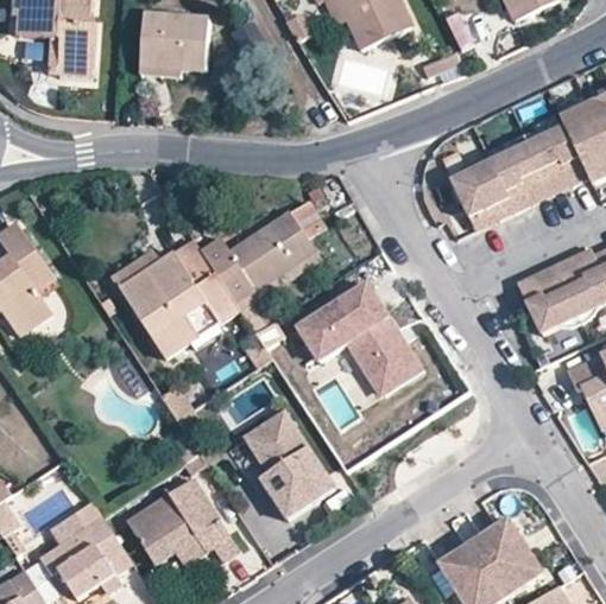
[(24,33),(25,0),(13,0),(13,14),(17,14),(16,33),(24,33)]
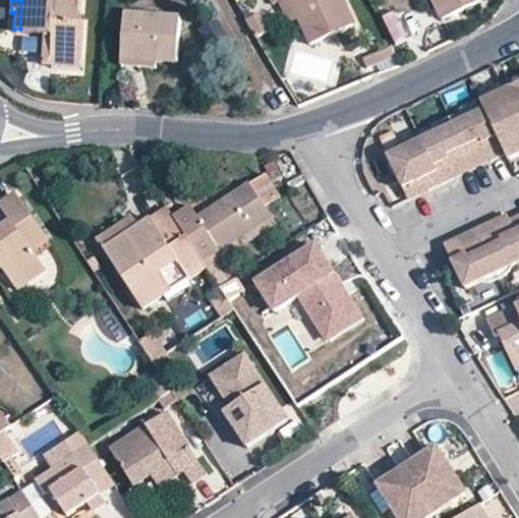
[(21,0),(20,29),(42,31),(50,31),(48,56),(79,58),(81,14),(78,14),(78,0),(21,0)]
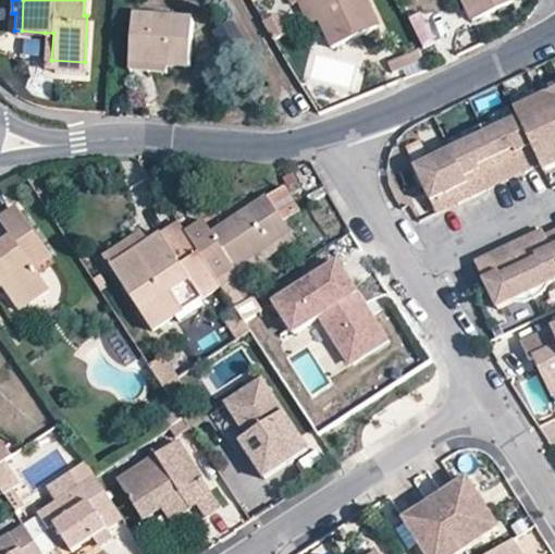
[(377,24),(365,0),(287,0),(288,2),(294,0),(308,0),(317,19),(329,46),(377,24)]
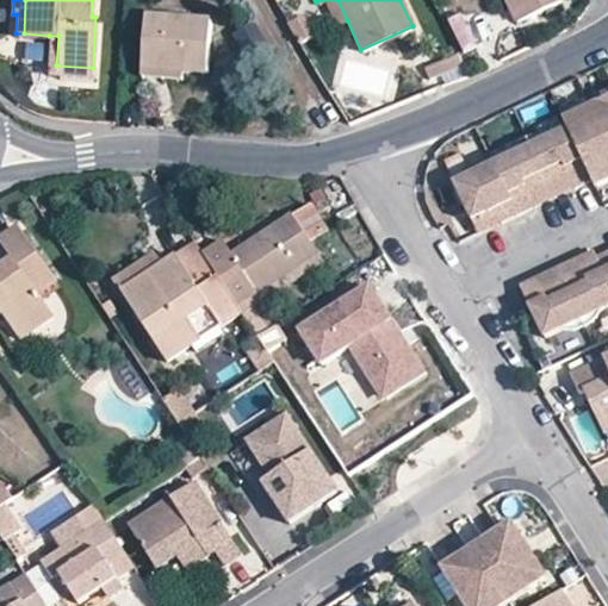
[(324,0),(336,25),(347,20),(337,0),(324,0)]
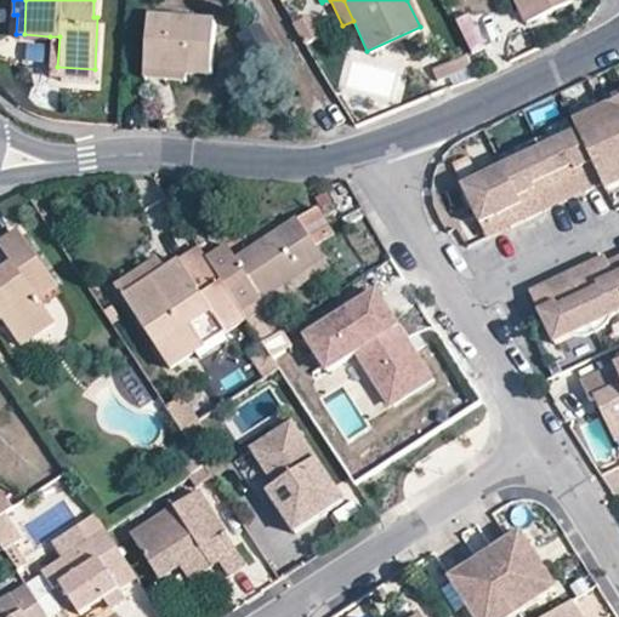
[(516,0),(526,20),(568,0),(516,0)]
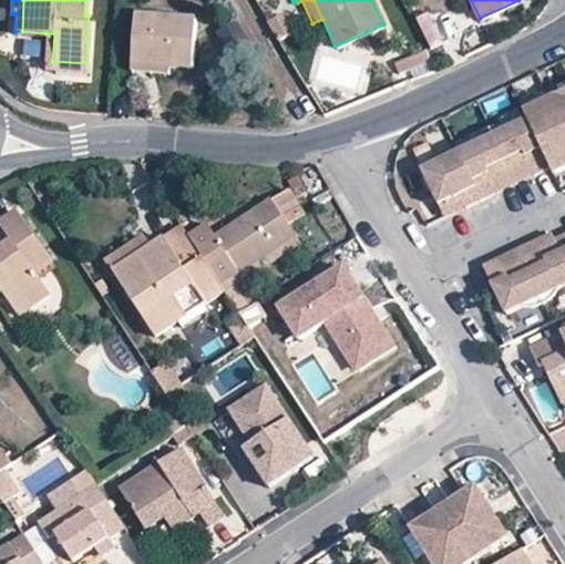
[(135,11),(131,60),(170,63),(191,65),(195,17),(135,11)]
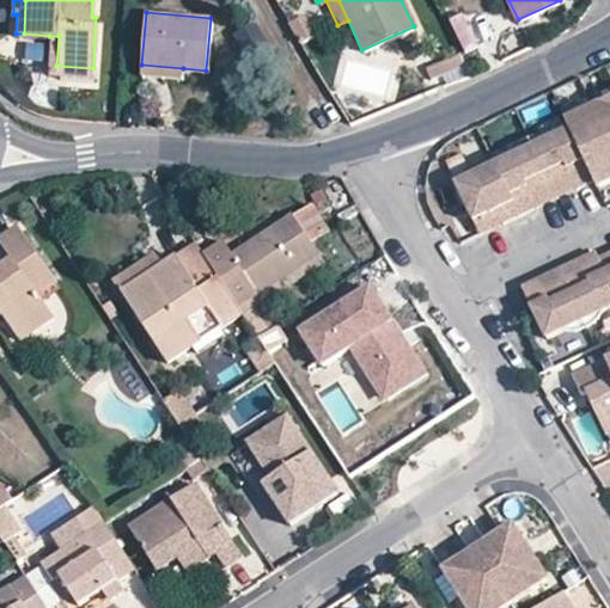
[(56,66),(59,36),(49,36),(47,75),(92,78),(93,68),(56,66)]
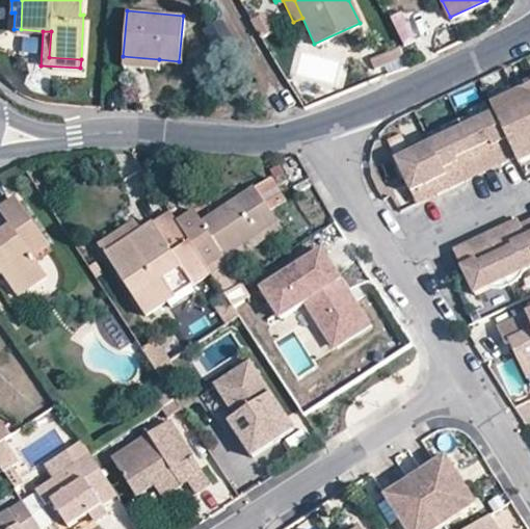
[(369,56),(373,64),(400,53),(395,44),(369,56)]
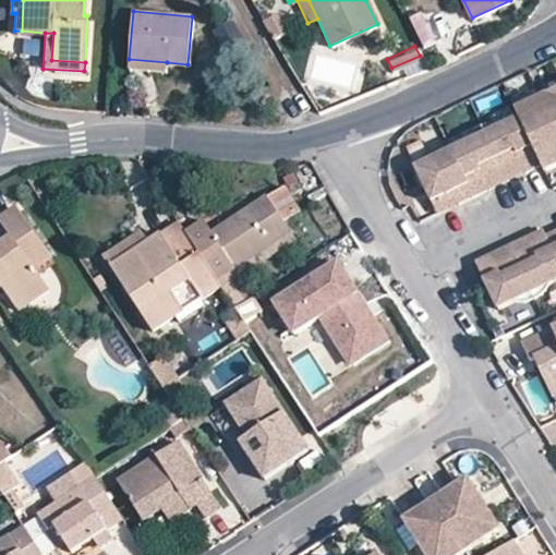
[(167,62),(129,59),(128,69),(167,72),(167,62)]
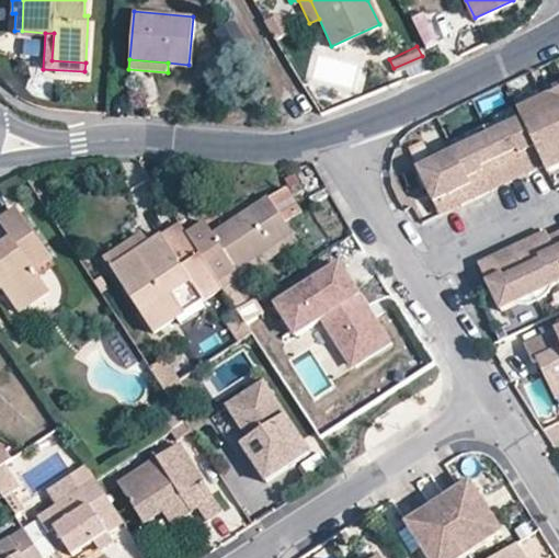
[(460,139),(438,151),(421,159),(411,163),(431,205),(449,196),(454,203),(465,197),(486,186),(483,180),(518,163),(522,170),(537,162),(542,169),(558,160),(558,82),(511,106),(515,114),(500,121),(493,121),(487,121),(481,121),(476,124),(472,125),(468,129),(464,135),(460,139)]
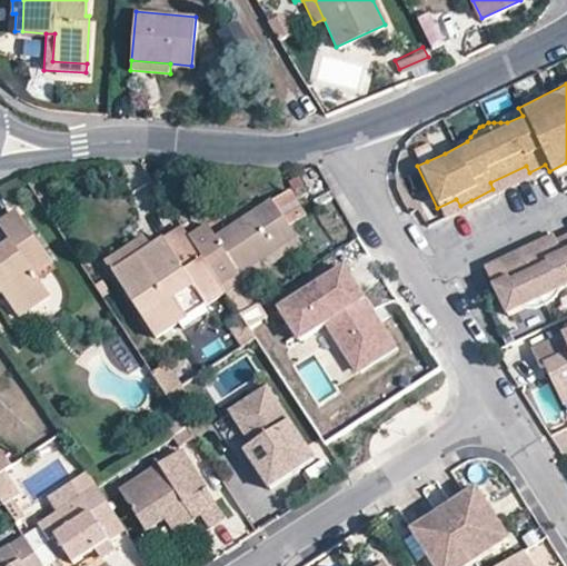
[(449,144),(441,147),(445,154),(451,149),(449,144)]
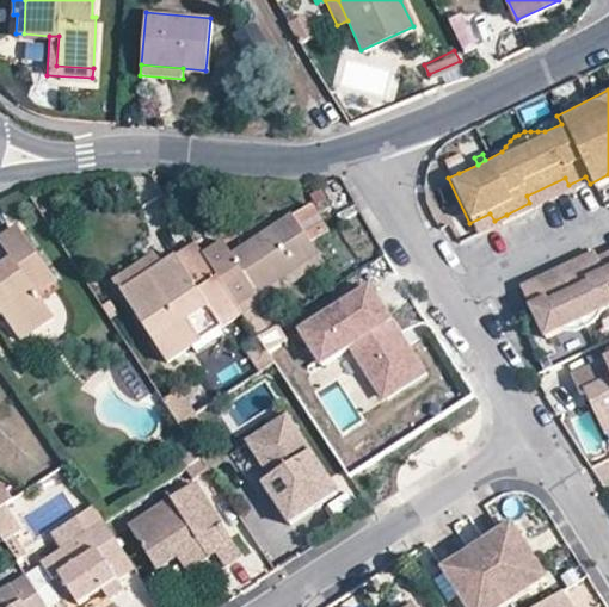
[(459,173),(478,165),(474,158),(456,167),(459,173)]
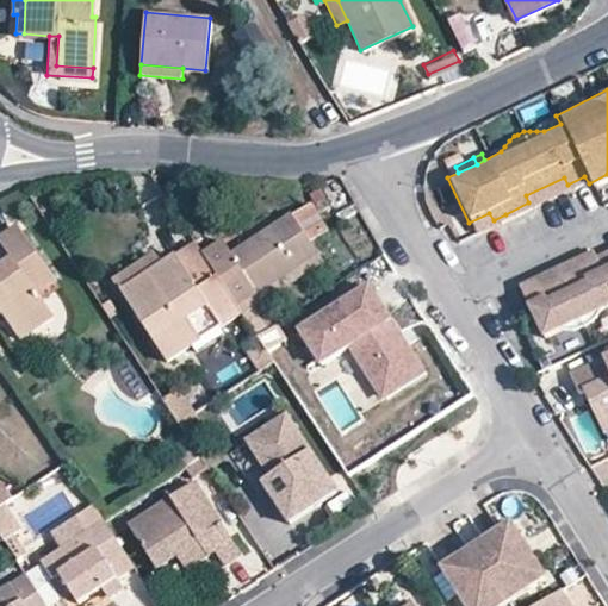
[(528,202),(568,185),(564,177),(526,195),(528,202)]
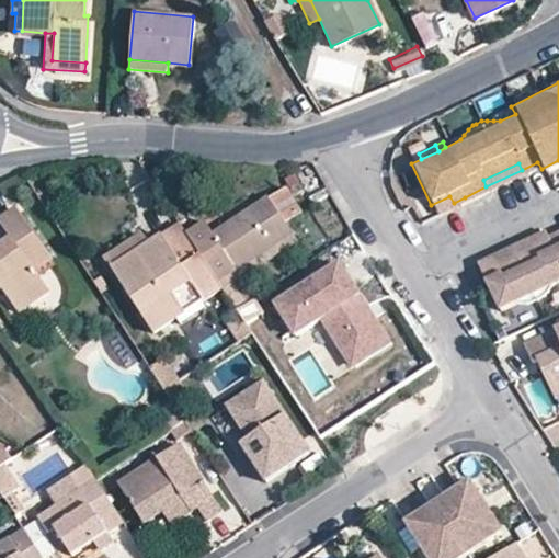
[(183,229),(216,279),(291,230),(265,193),(212,229),(203,216),(183,229)]
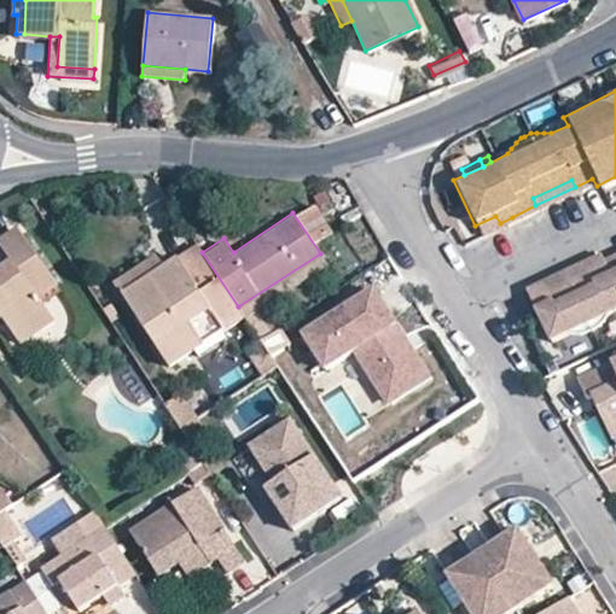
[(478,233),(500,223),(495,216),(475,226),(478,233)]
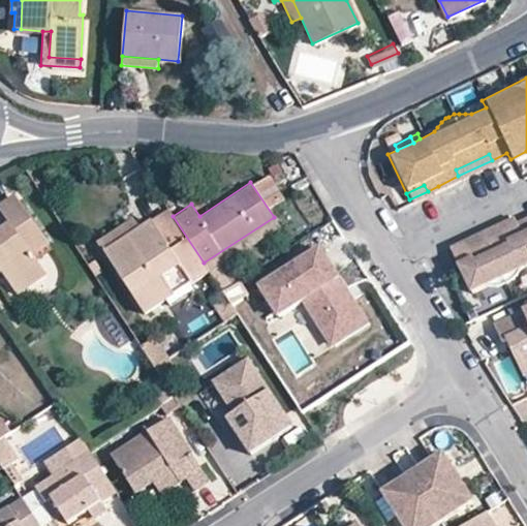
[(0,270),(2,269),(17,291),(45,272),(33,253),(48,244),(14,194),(0,205),(0,209),(5,216),(8,221),(0,226),(0,270)]
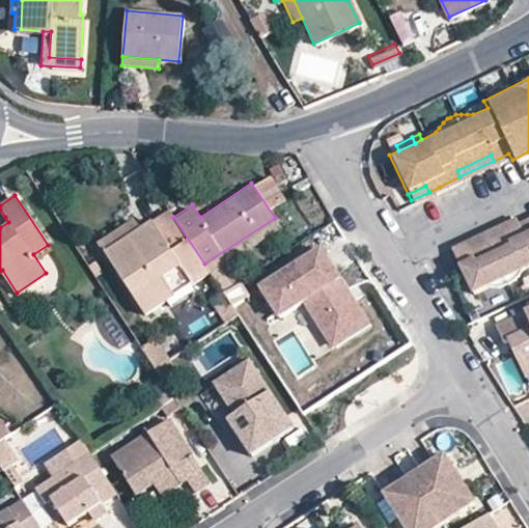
[(204,264),(173,217),(168,209),(139,226),(104,250),(145,312),(207,271),(204,264)]
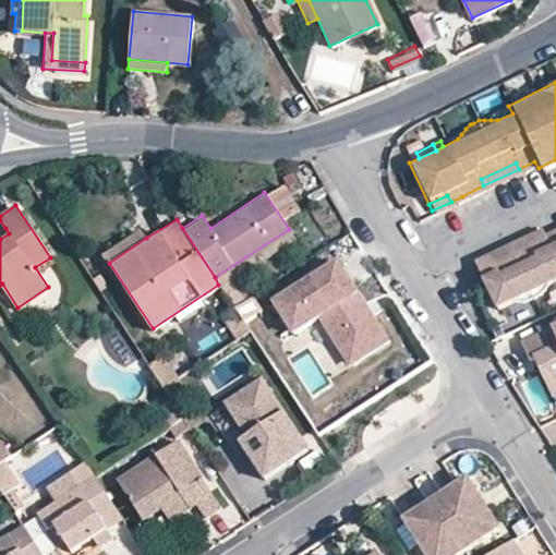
[(555,224),(539,232),(542,239),(555,232),(555,224)]
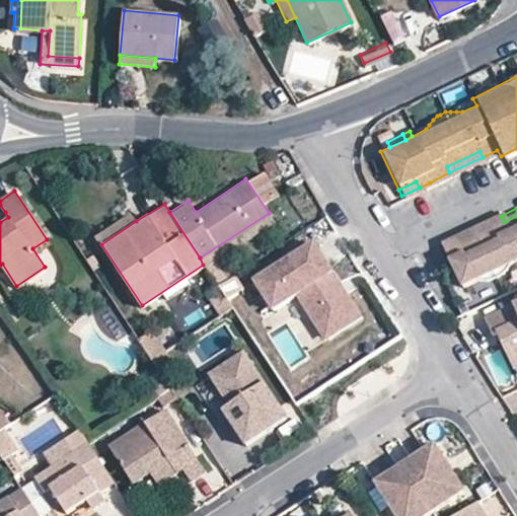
[(101,244),(136,221),(129,211),(94,234),(101,244)]
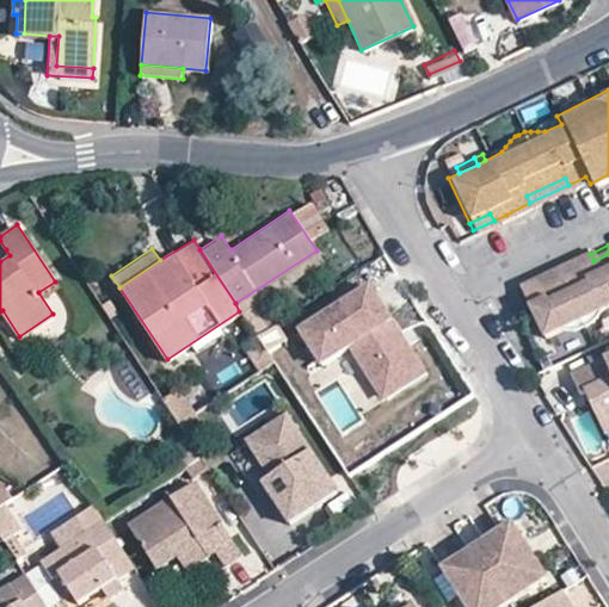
[(564,328),(567,328),(572,326),(576,323),(579,321),(583,316),(586,314),(588,309),(607,301),(608,305),(608,254),(594,261),(586,248),(571,255),(573,262),(540,278),(534,280),(530,274),(512,283),(536,333),(553,327),(559,328),(564,328)]
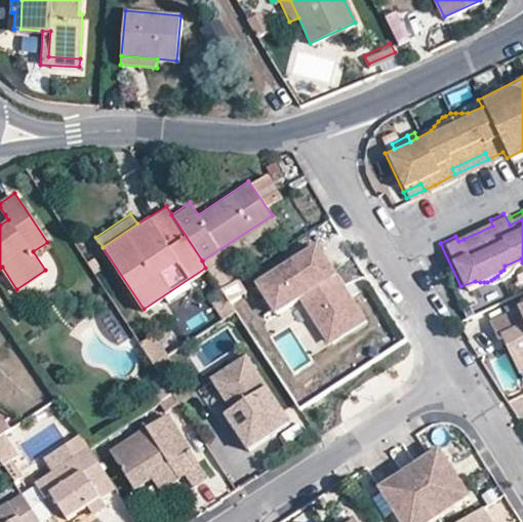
[(0,225),(8,219),(5,214),(0,217),(0,225)]
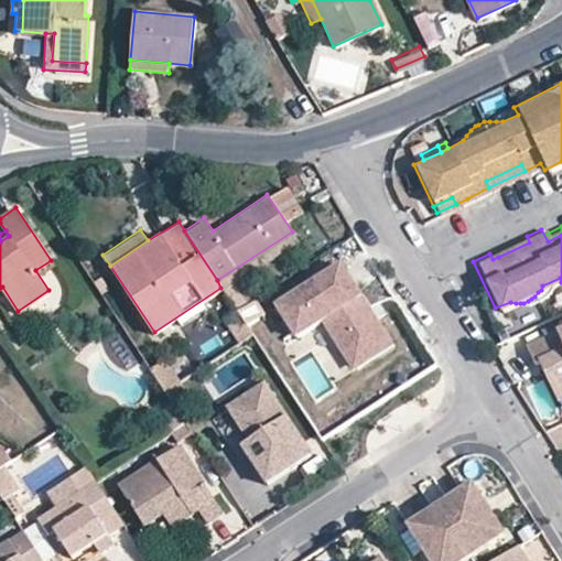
[(527,236),(496,251),(498,257),(529,243),(527,236)]
